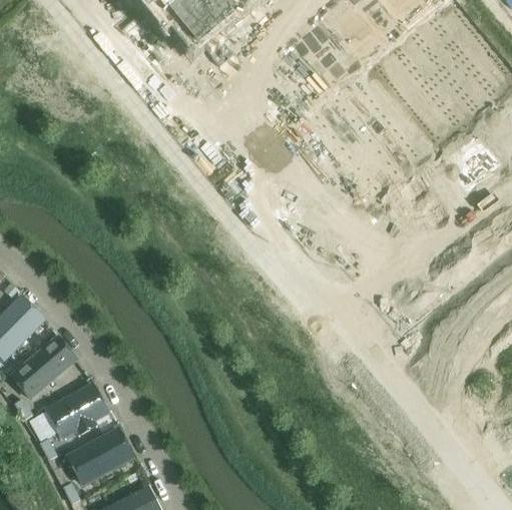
[(169,0),(205,43),(217,30),(261,86),(324,30),(296,0),(169,0)]
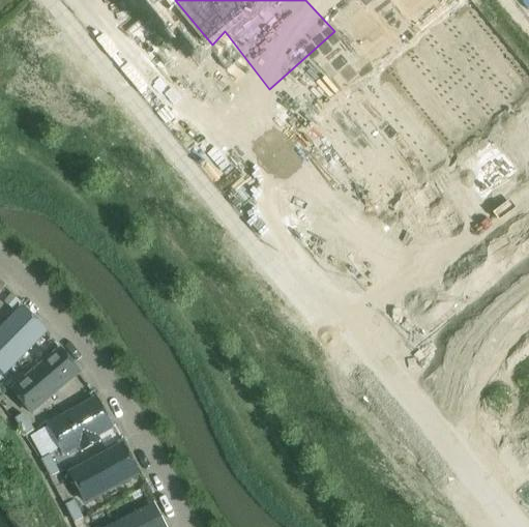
[(466,1),(327,116),(390,193),(528,79),(528,77),(466,1)]
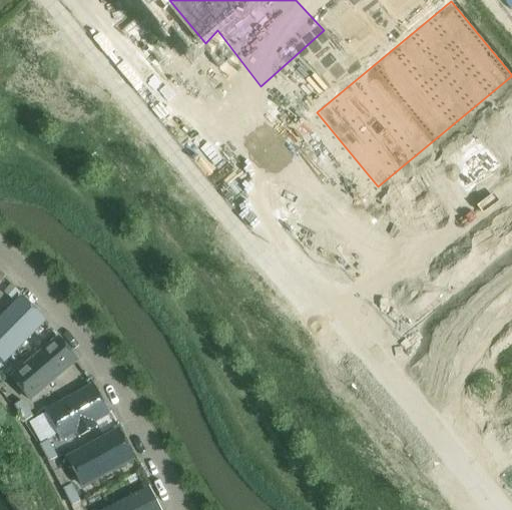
[(12,284),(5,291),(14,299),(21,291),(12,284)]
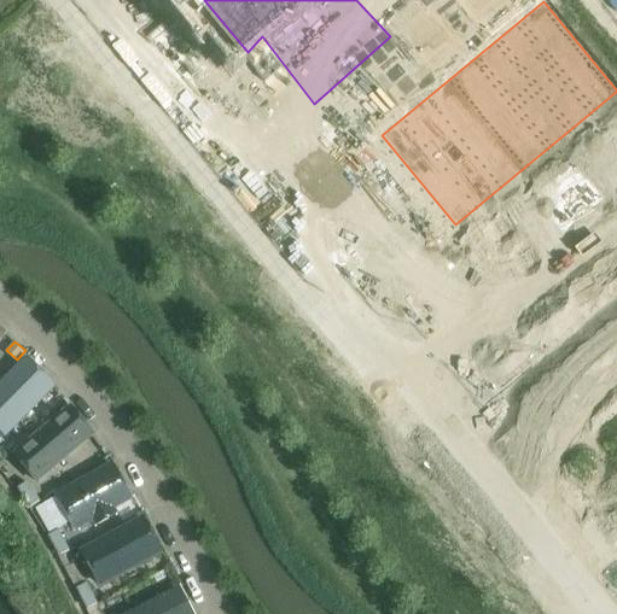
[(62,381),(33,350),(0,379),(0,430),(5,434),(62,381)]
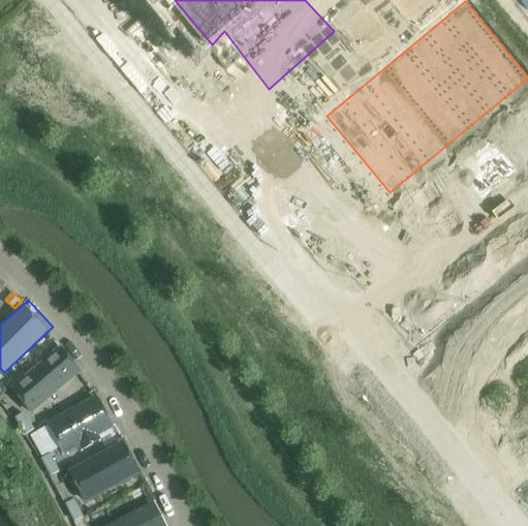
[(79,371),(58,347),(6,390),(26,414),(79,371)]
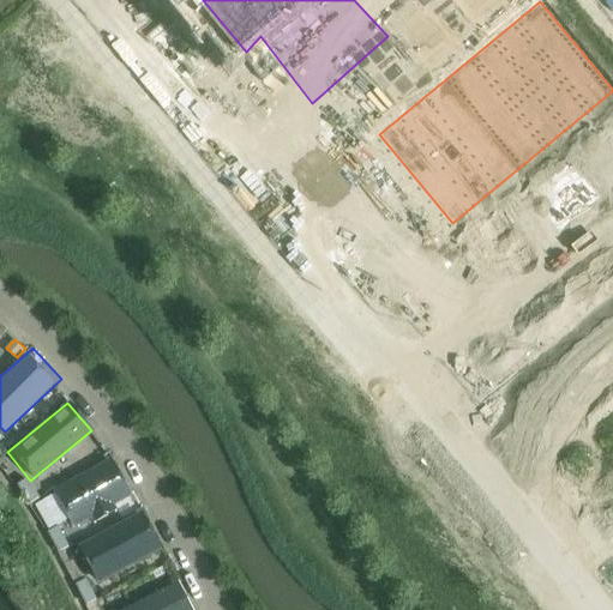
[(28,478),(18,484),(31,502),(40,496),(28,478)]
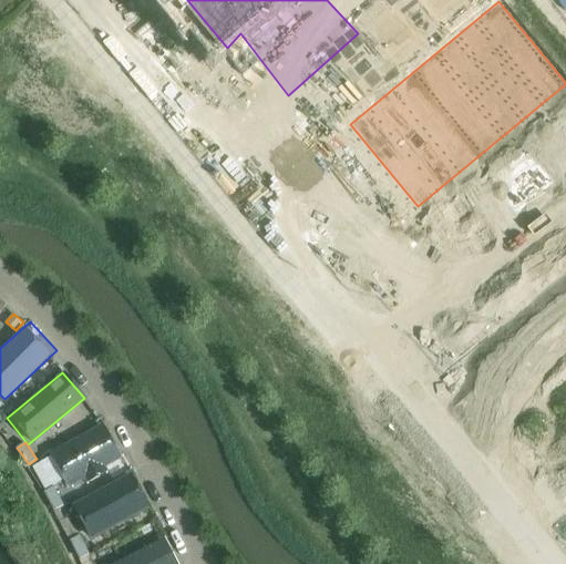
[(92,478),(84,462),(73,468),(82,483),(92,478)]
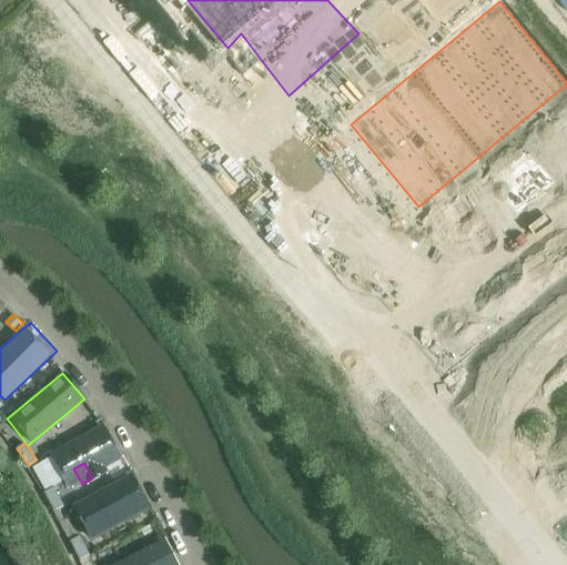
[(150,508),(134,476),(77,505),(92,537),(150,508)]
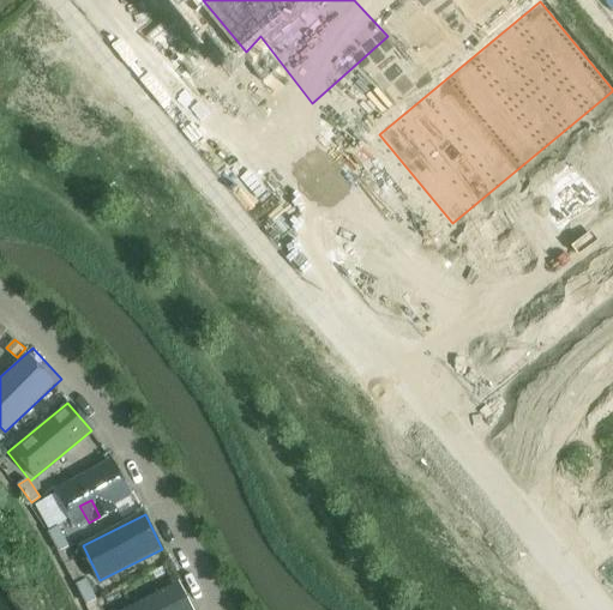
[(59,525),(49,531),(60,551),(70,545),(59,525)]
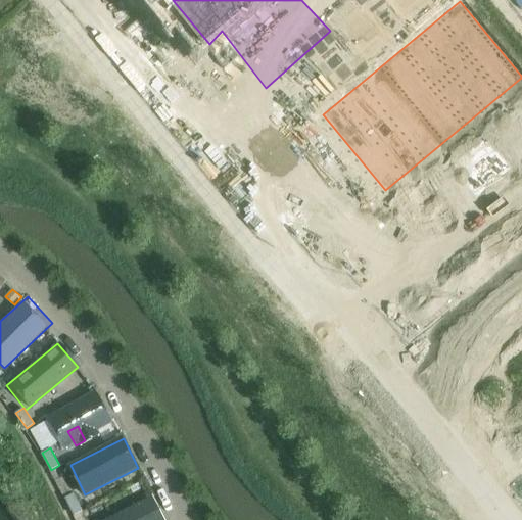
[(74,492),(65,498),(75,514),(83,510),(74,492)]
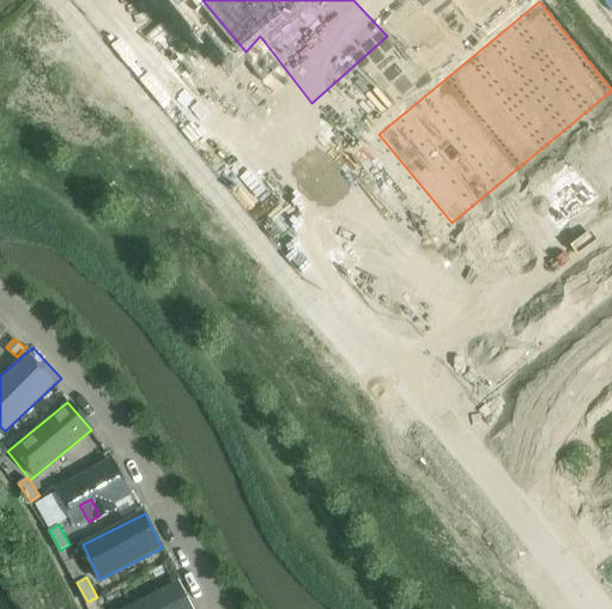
[(197,608),(180,577),(117,608),(197,608)]
